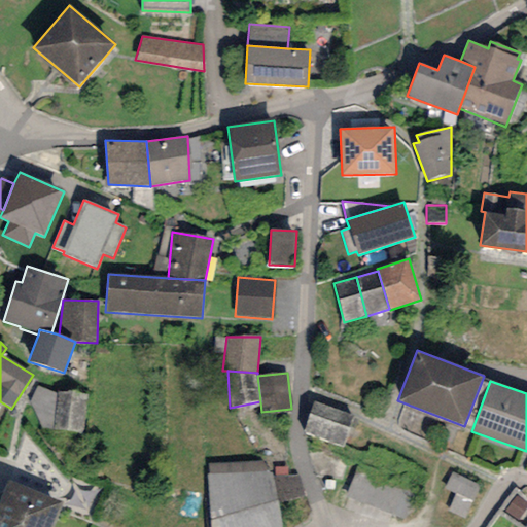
[(56,392),(38,385),(30,402),(41,428),(82,433),(88,394),(56,392)]
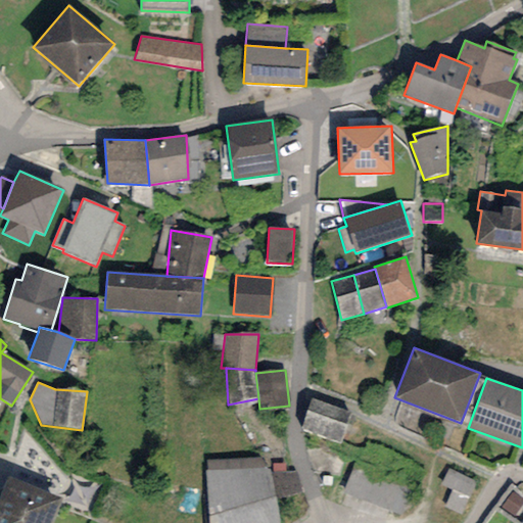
[(350,414),(312,398),(300,428),(339,442),(350,414)]
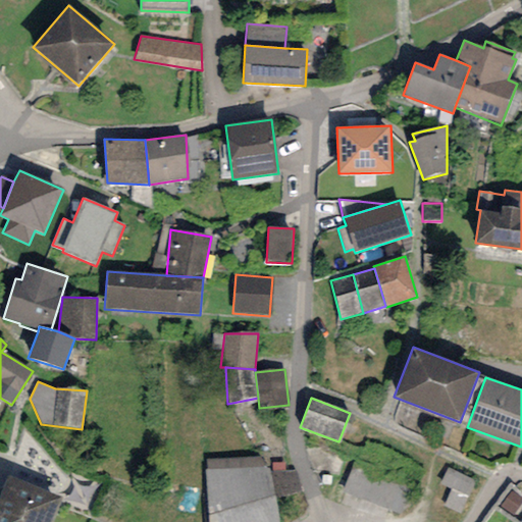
[(207,460),(207,470),(263,467),(263,457),(207,460)]
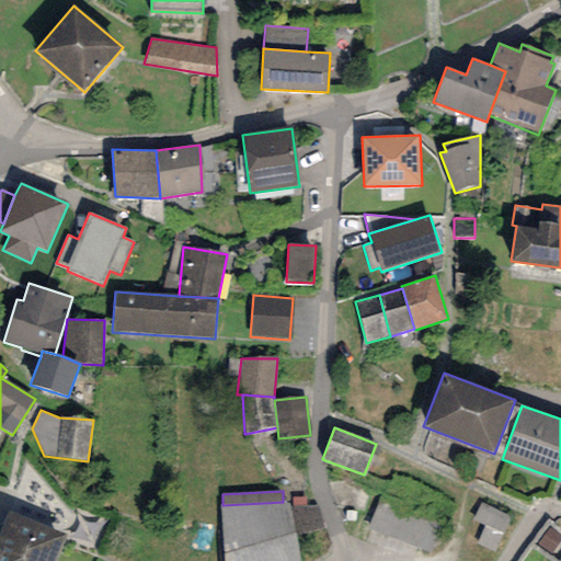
[(222,505),(219,505),(224,560),(299,560),(295,535),(290,506),(289,501),(283,502),(222,505)]
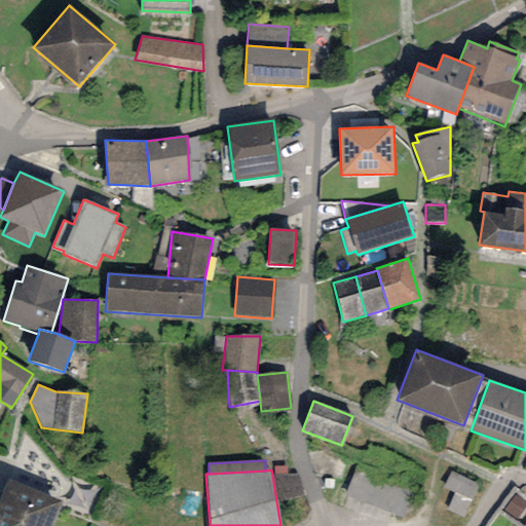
[(298,474),(272,475),(276,501),(304,496),(298,474)]
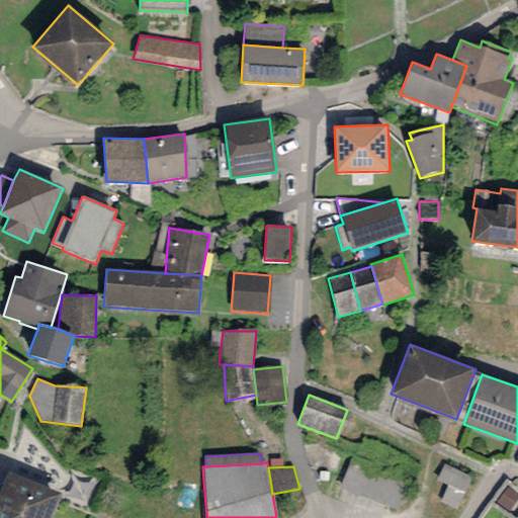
[(472,479),(444,466),(436,483),(448,488),(441,505),(457,512),(472,479)]
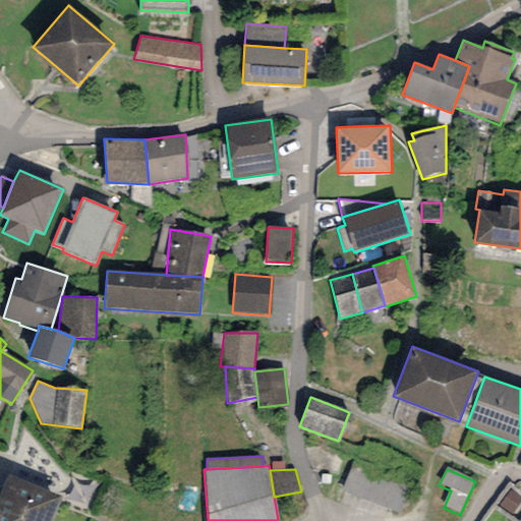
[(49,520),(56,503),(6,484),(0,500),(0,520),(49,520)]
